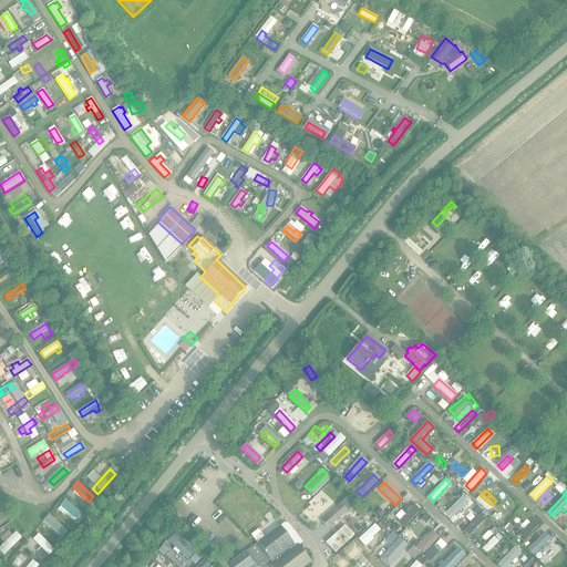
[(316,512),(330,497),(326,493),(320,498),(319,496),(315,501),(316,502),(311,507),(316,512)]
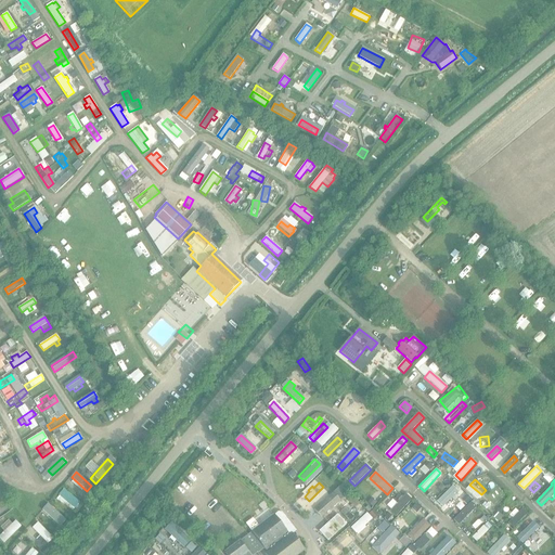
[(343,485),(314,510),(321,517),(340,501),(345,498),(355,508),(351,513),(359,521),(371,510),(368,506),(364,508),(343,485)]
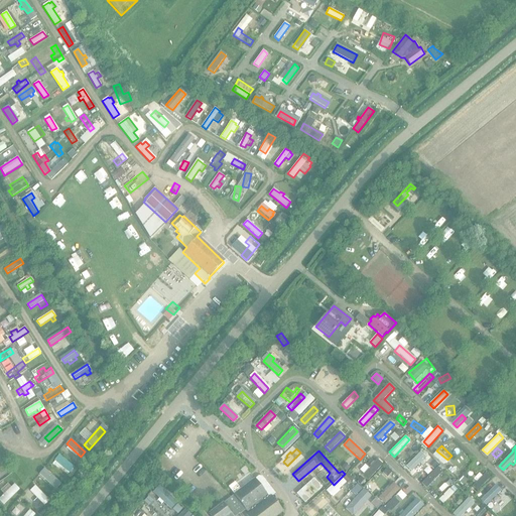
[(446,461),(436,450),(433,456),(443,465),(446,461)]
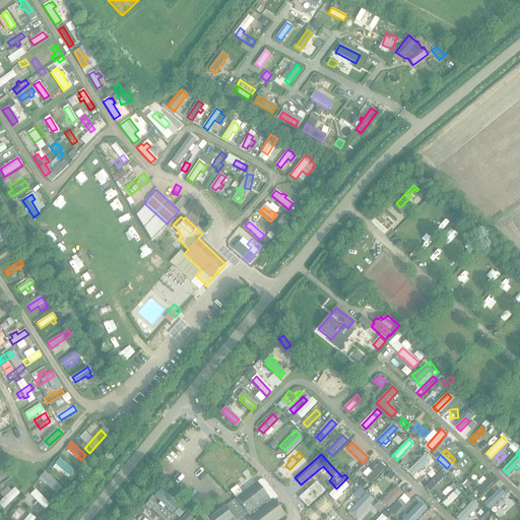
[(424,455),(409,470),(414,475),(429,461),(424,455)]
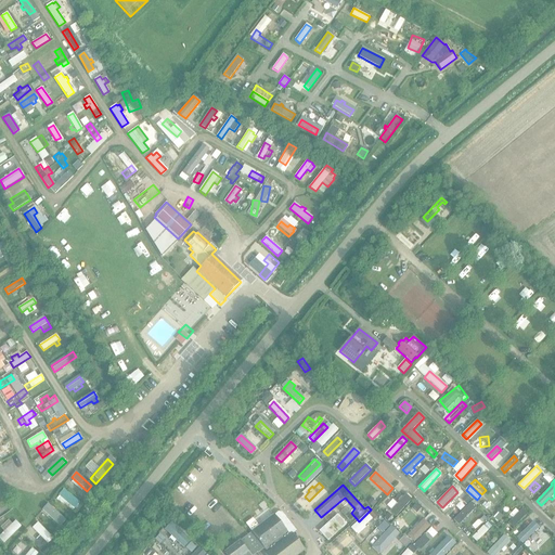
[(79,503),(64,491),(60,497),(62,498),(61,500),(56,506),(62,510),(66,504),(73,510),(74,507),(75,508),(79,503)]
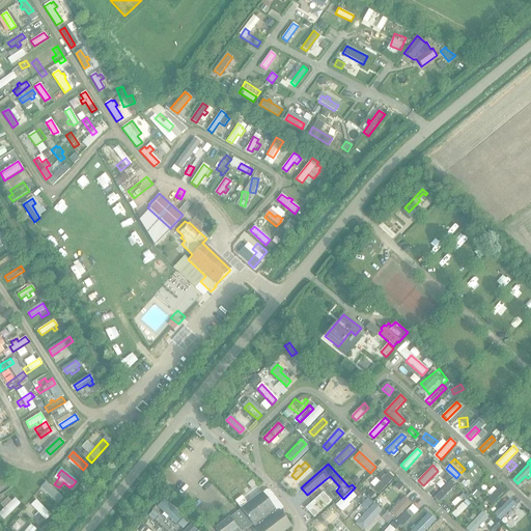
[(379,495),(393,478),(388,473),(372,490),(379,495)]
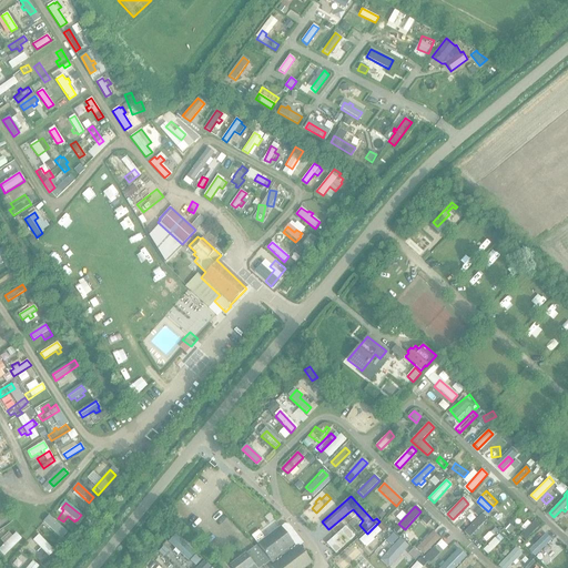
[(254,531),(262,540),(281,524),(273,515),(254,531)]
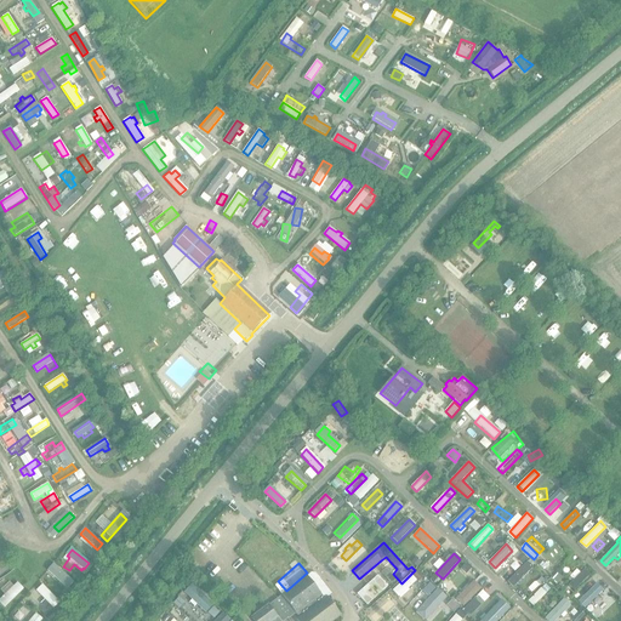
[(579,574),(585,567),(580,563),(574,571),(579,574)]
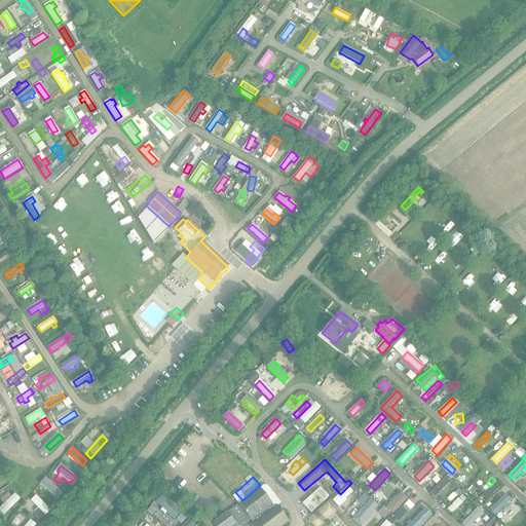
[(44,484),(57,496),(61,492),(47,480),(44,484)]
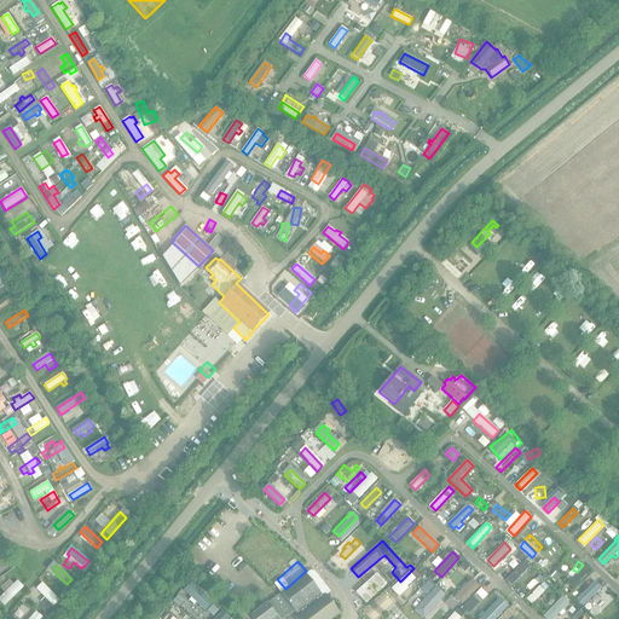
[(513,584),(527,570),(522,565),(508,579),(513,584)]
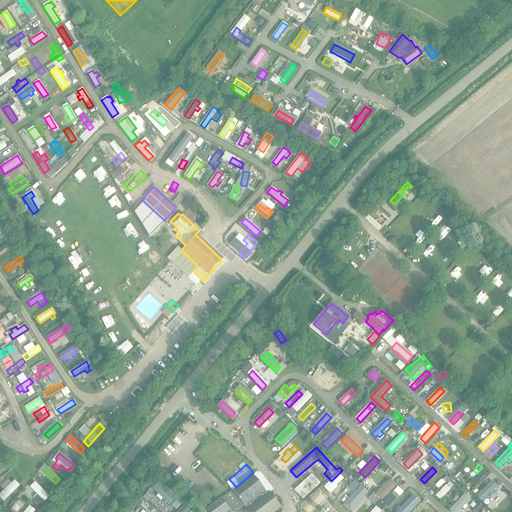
[(473,487),(486,474),(481,469),(469,482),(473,487)]
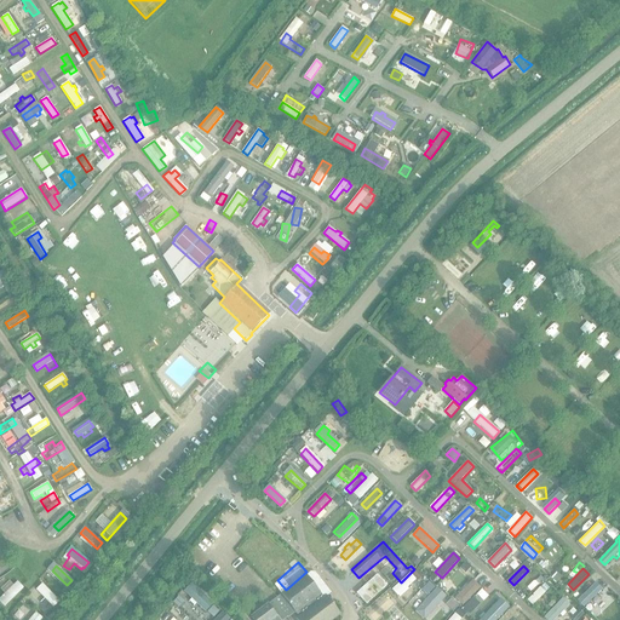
[(549,580),(543,573),(535,581),(539,585),(543,581),(545,584),(549,580)]
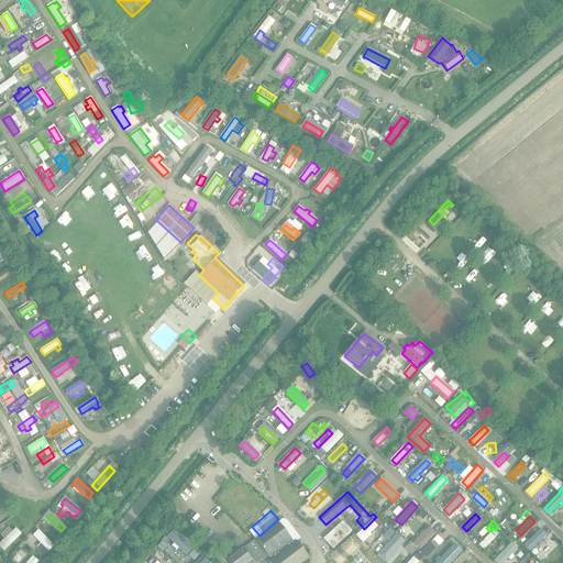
[(296,540),(294,542),(278,521),(243,549),(229,560),(231,562),(254,562),(250,556),(254,554),(257,559),(266,552),(272,560),(269,561),(269,562),(300,562),(309,556),(296,540)]
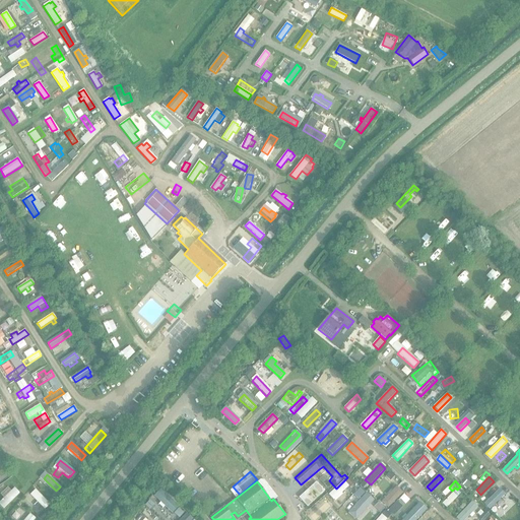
[(159,498),(171,509),(176,504),(159,489),(148,500),(153,505),(159,498)]
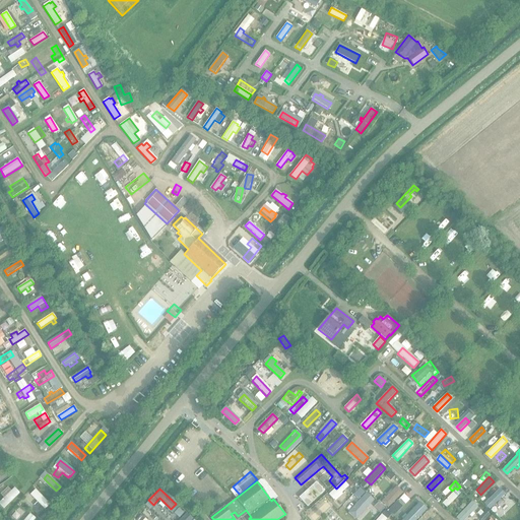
[(306,492),(314,501),(318,498),(310,489),(306,492)]
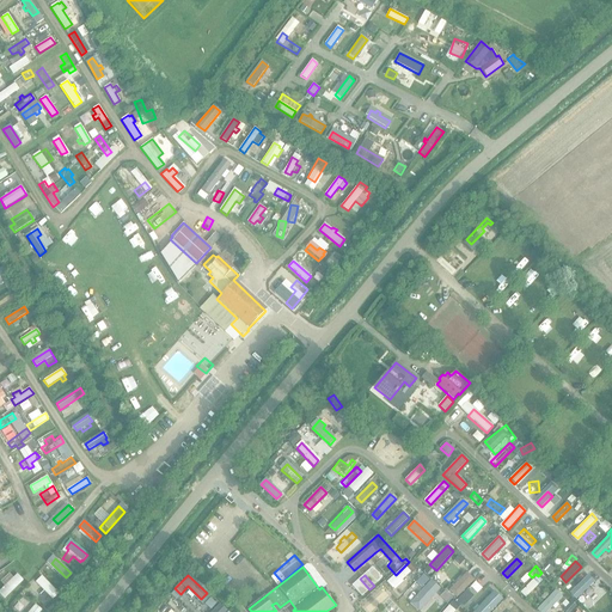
[(575,599),(594,580),(589,575),(569,593),(575,599)]
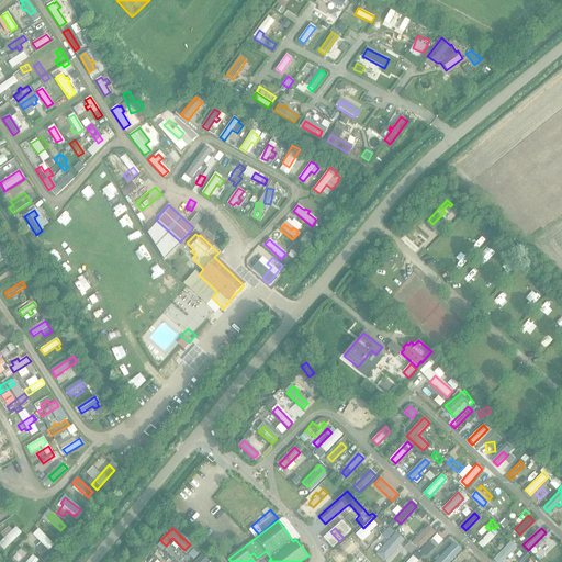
[(0,541),(4,548),(10,543),(8,540),(10,539),(7,536),(6,537),(0,529),(0,541)]
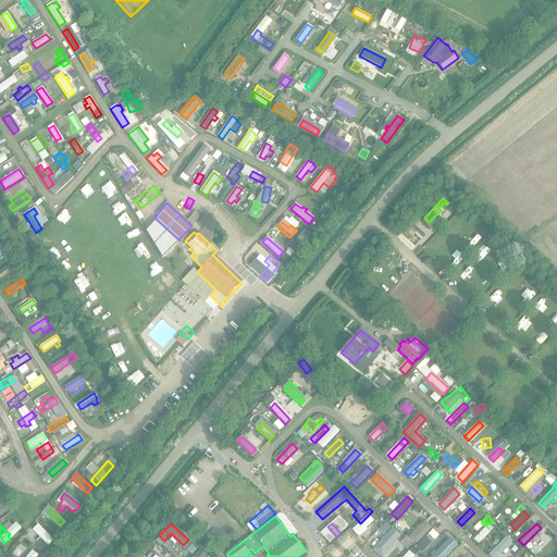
[(32,530),(47,546),(53,541),(38,524),(32,530)]
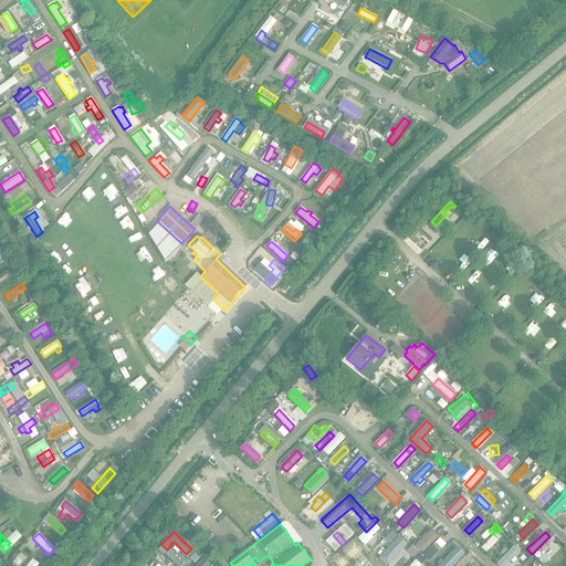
[(328,541),(336,549),(341,546),(333,536),(328,541)]
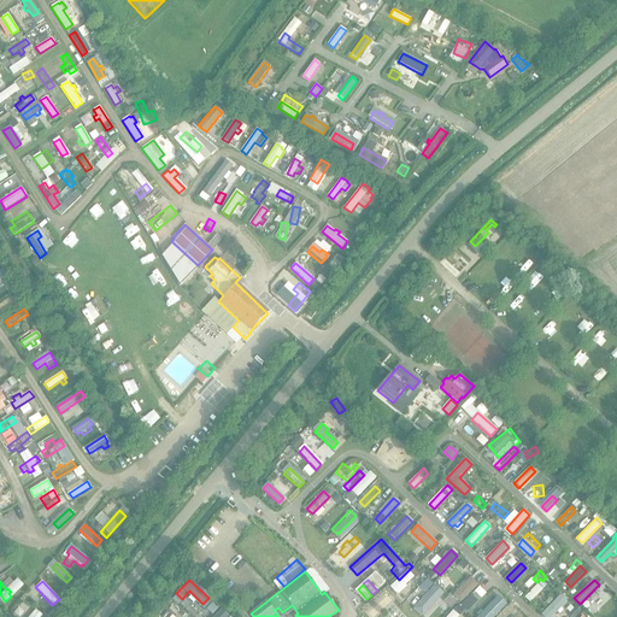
[(529,603),(542,589),(536,585),(524,598),(529,603)]
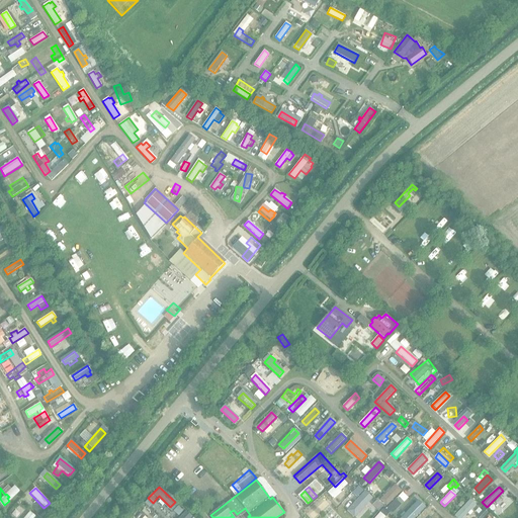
[(354,517),(371,498),(365,492),(347,511),(354,517)]
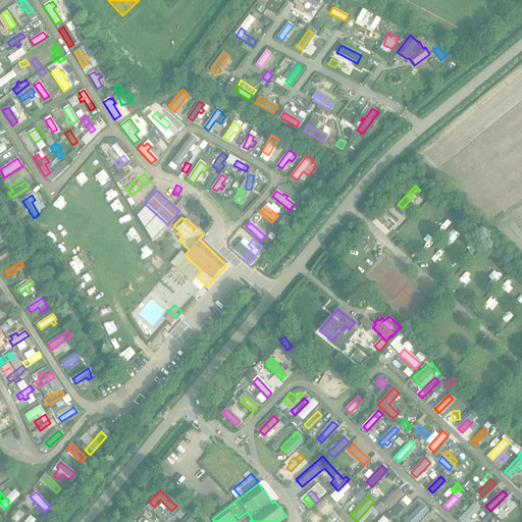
[(379,496),(374,503),(379,507),(384,500),(379,496)]
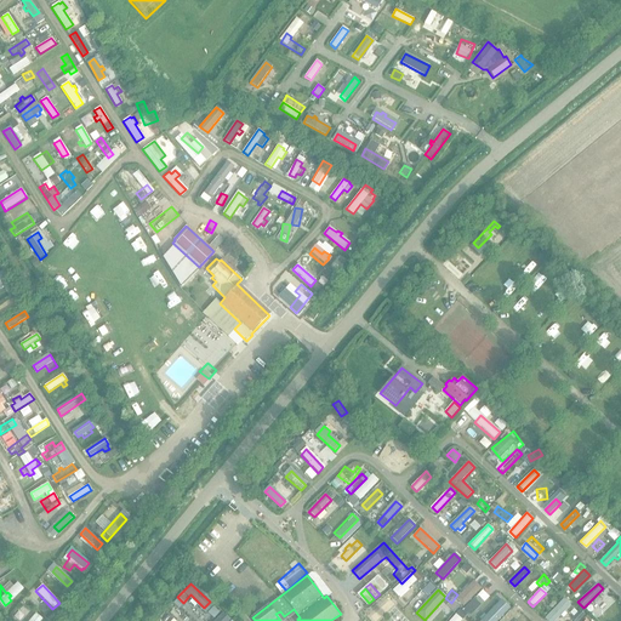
[(472,613),(489,596),(484,591),(467,608),(472,613)]
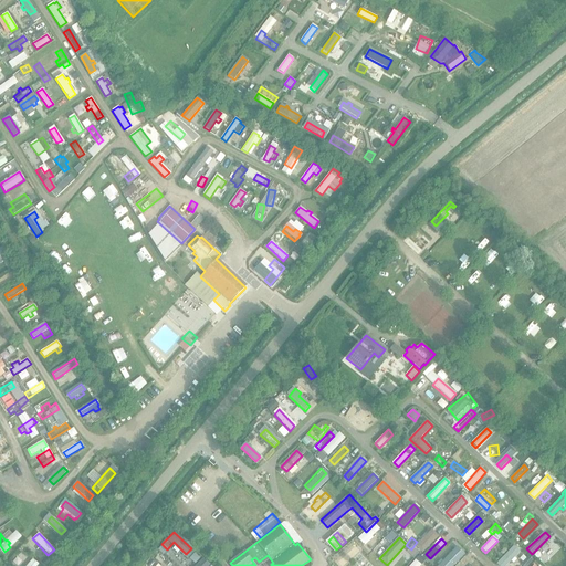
[(500,565),(505,565),(521,549),(515,544),(498,564),(500,565)]
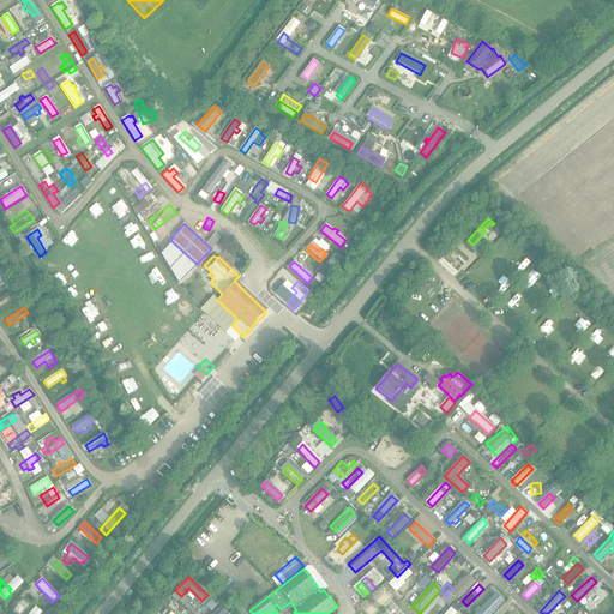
[(391,594),(384,602),(397,613),(398,613),(405,606),(391,594)]
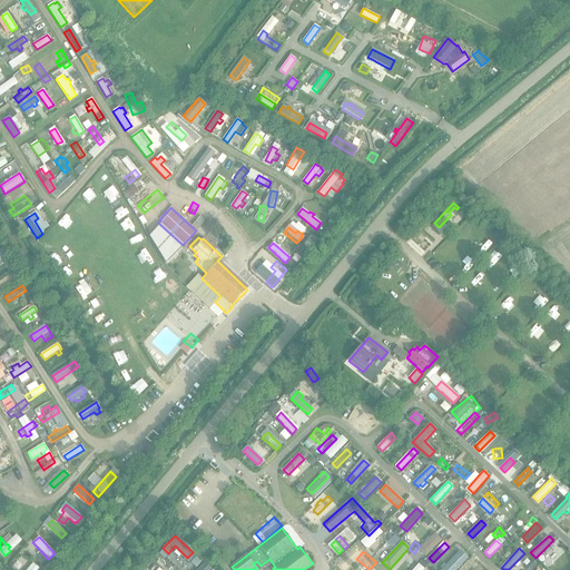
[(158,569),(166,562),(159,556),(153,563),(155,566),(149,569),(158,569)]
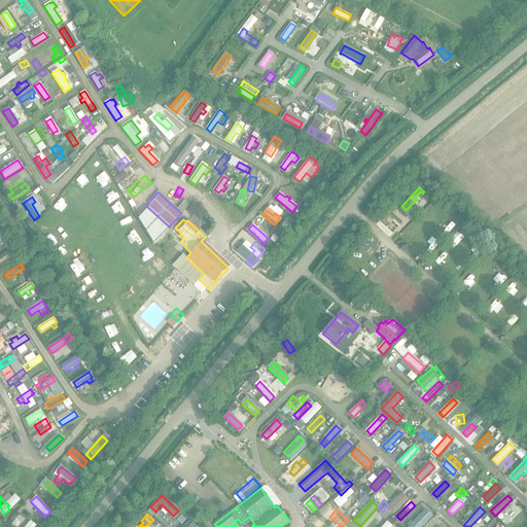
[(422,526),(427,522),(423,518),(413,526),(422,526)]
